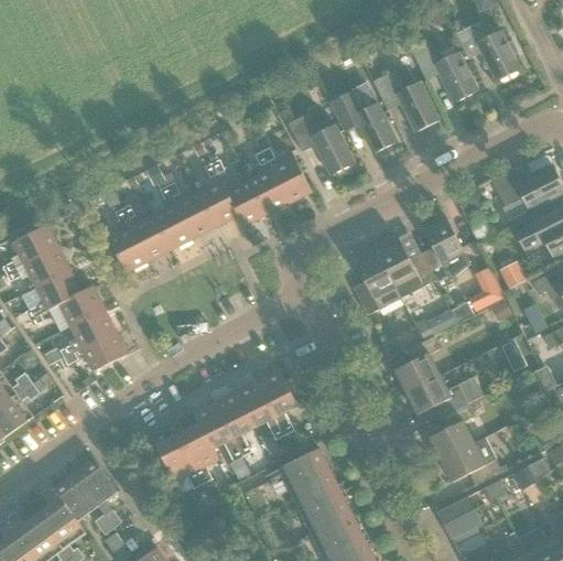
[(445,18),(440,6),(429,11),(434,23),(445,18)]
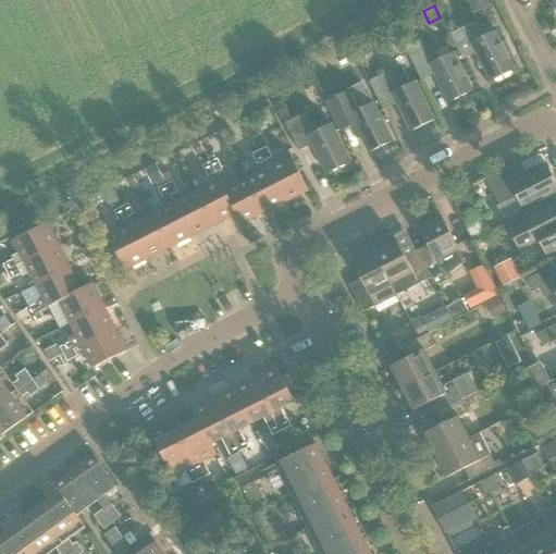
[(471,22),(448,33),(461,58),(476,50),(490,78),(511,68),(505,54),(508,52),(509,50),(505,40),(502,40),(498,41),(493,31),(479,38),(471,22)]
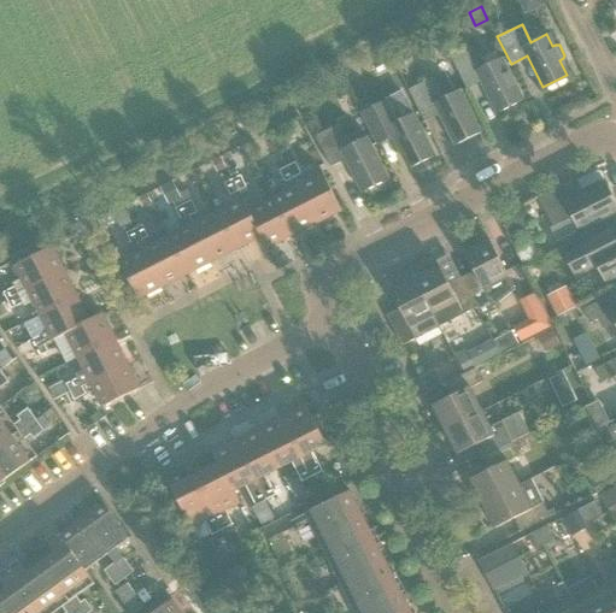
[(500,58),(477,69),(467,46),(450,54),(467,87),(480,78),(497,110),(521,98),(500,58)]
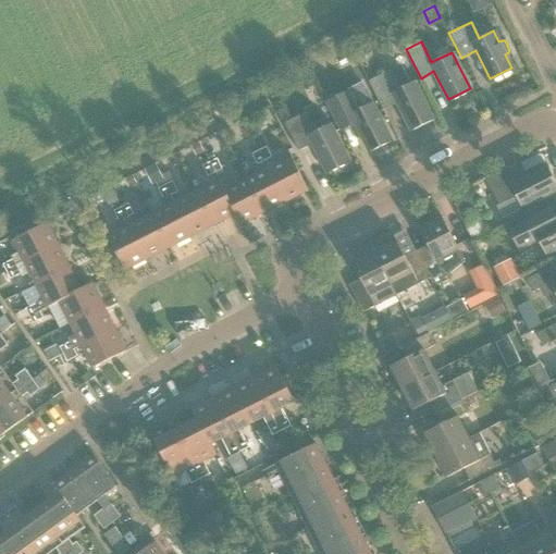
[(414,81),(400,87),(391,68),(369,78),(383,107),(396,101),(410,128),(432,118),(414,81)]
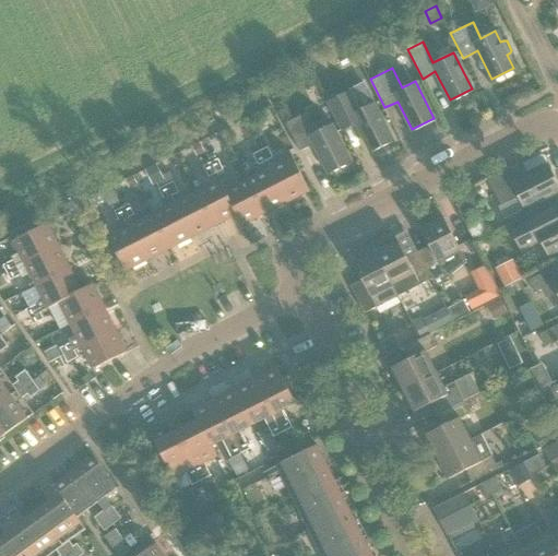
[(349,89),(328,99),(342,128),(355,121),(369,151),(391,139),(372,103),(363,82),(349,89)]
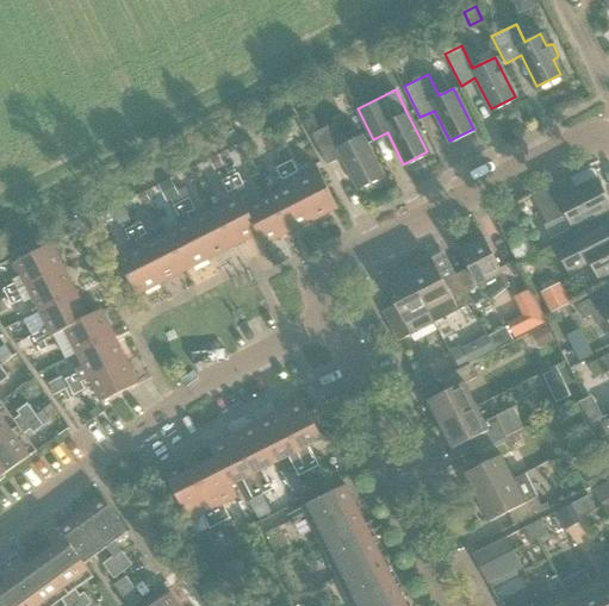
[(361,136),(347,142),(335,119),(311,131),(327,162),(341,155),(358,187),(381,175),(361,136)]
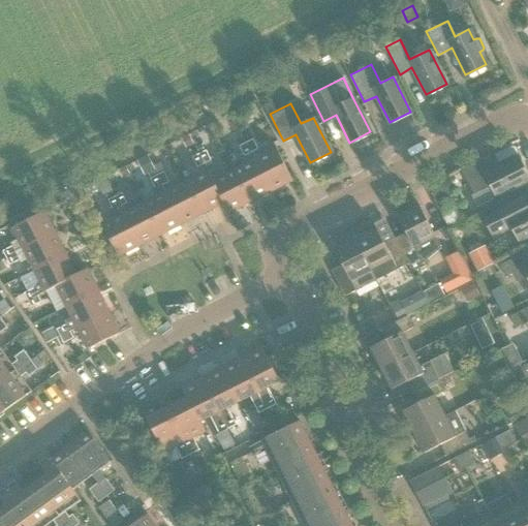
[(194,142),(189,131),(182,135),(187,145),(194,142)]
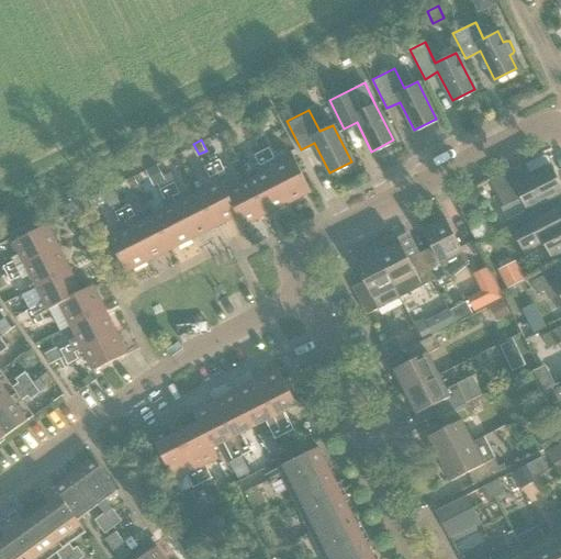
[(266,160),(273,156),(268,145),(260,149),(266,160)]
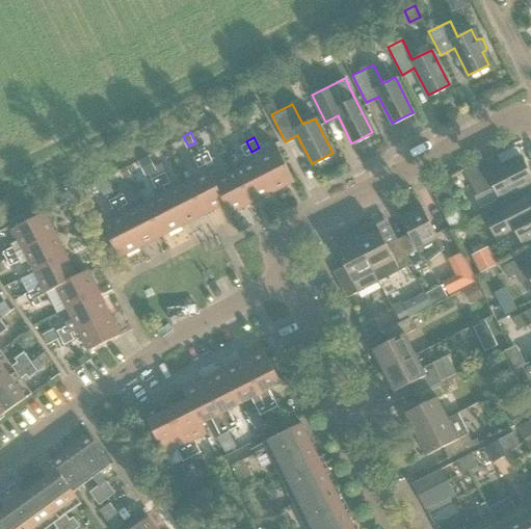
[(246,141),(240,144),(245,155),(251,152),(246,141)]
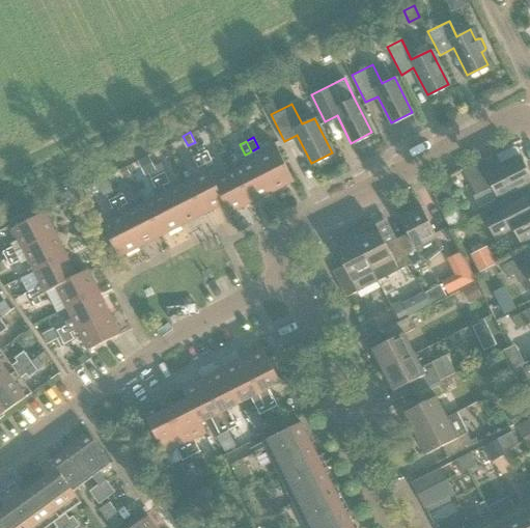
[(199,151),(204,162),(212,159),(206,148),(199,151)]
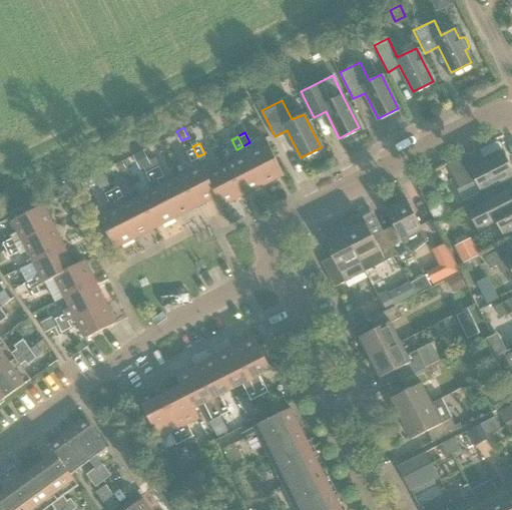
[(268,144),(246,154),(263,186),(284,175),(268,144)]
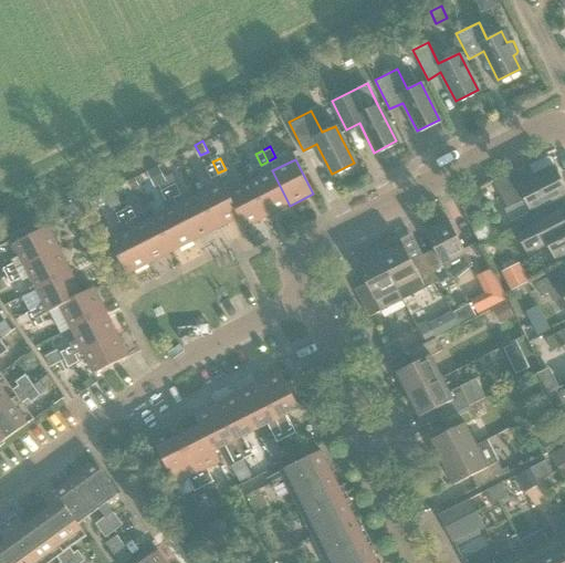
[(218,173),(212,162),(206,165),(211,177),(218,173)]
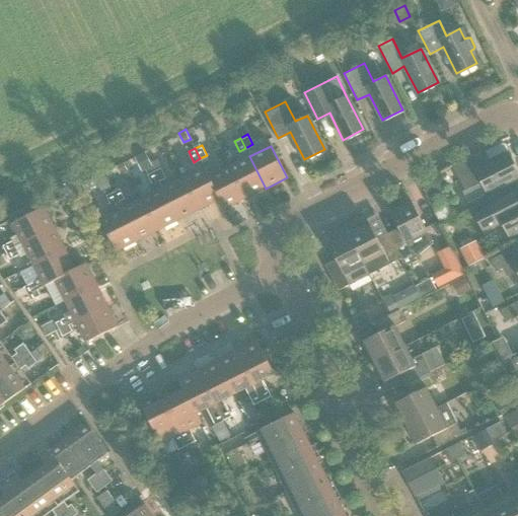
[(144,150),(136,154),(142,168),(151,164),(149,161),(144,150)]
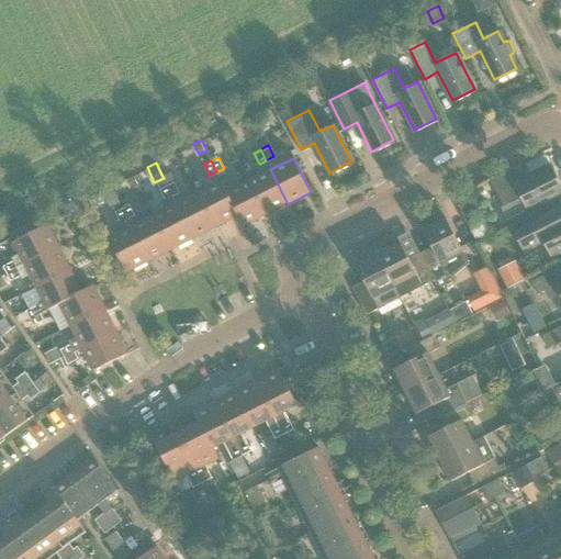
[(560,187),(550,166),(526,178),(517,163),(489,178),(503,205),(520,197),(526,209),(560,190),(560,187)]
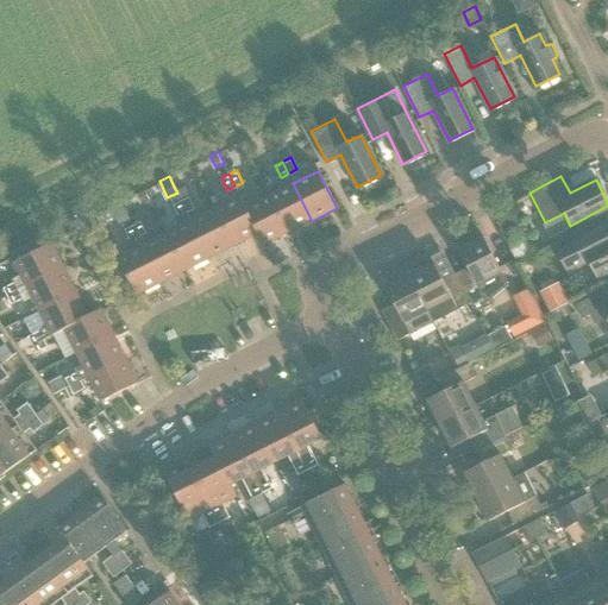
[(293,183),(268,196),(287,233),(312,221),(293,183)]
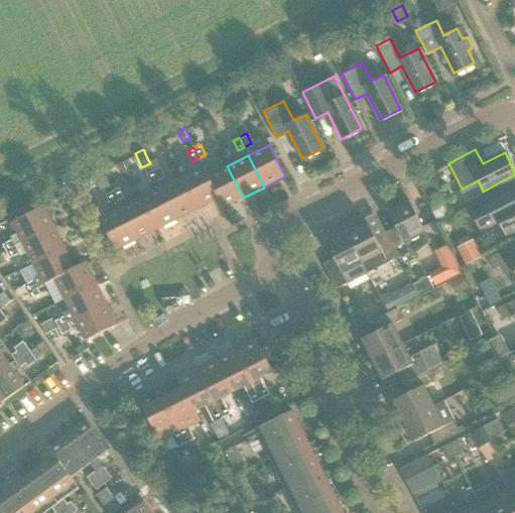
[(156,156),(148,160),(150,163),(153,168),(160,164),(156,156)]
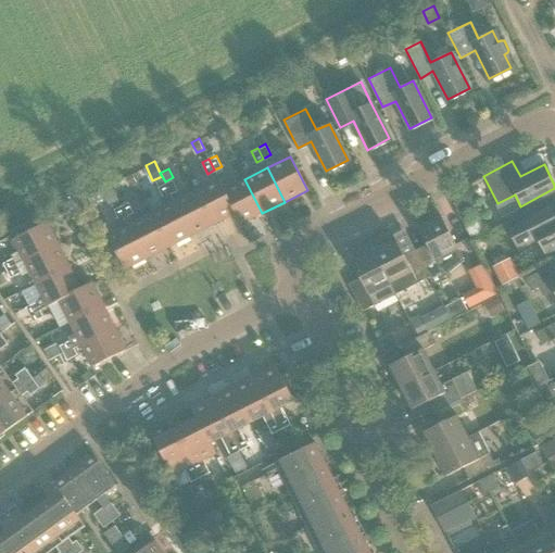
[(135,180),(131,173),(124,176),(128,184),(135,180)]
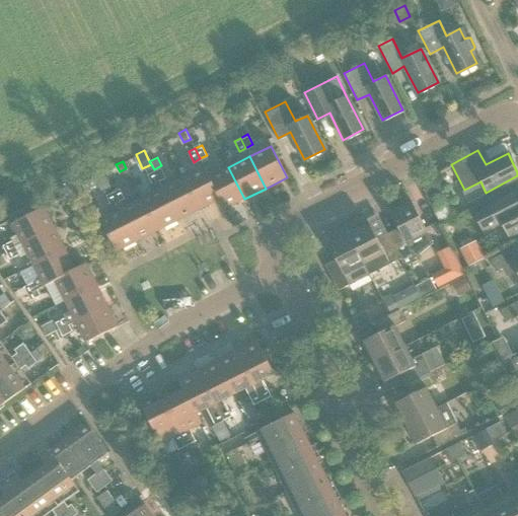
[(165,175),(161,165),(154,169),(159,179),(165,175)]
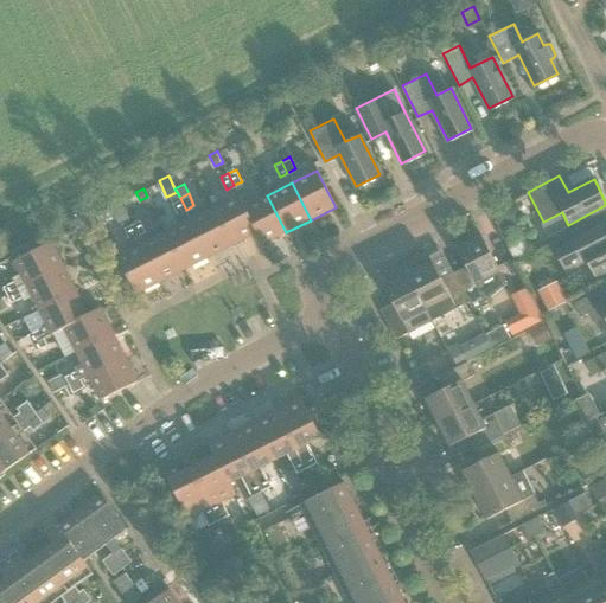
[(214,207),(233,245),(256,233),(243,207),(237,194),(214,207)]
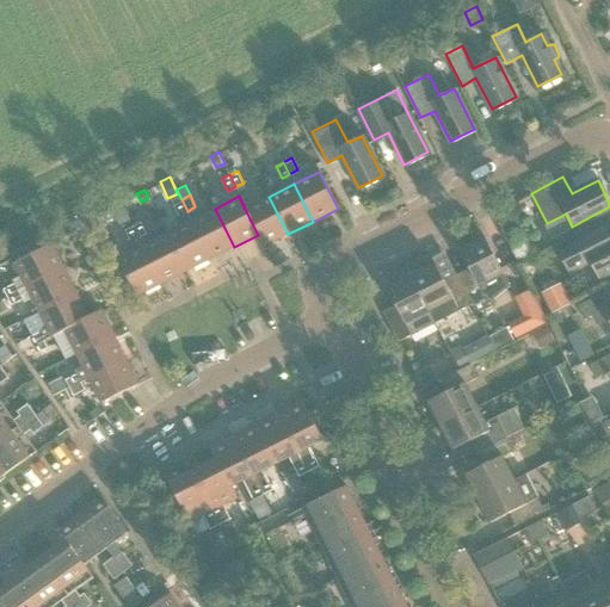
[(245,209),(258,235),(264,246),(288,234),(269,197),(245,209)]
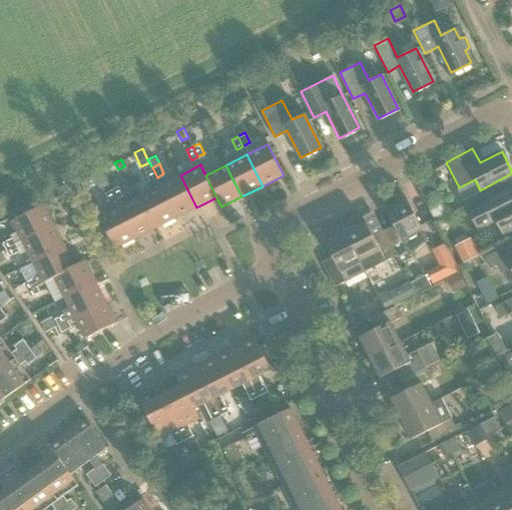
[(160,184),(157,177),(152,167),(145,170),(150,179),(147,181),(151,189),(139,195),(155,227),(175,217),(159,185),(160,184)]
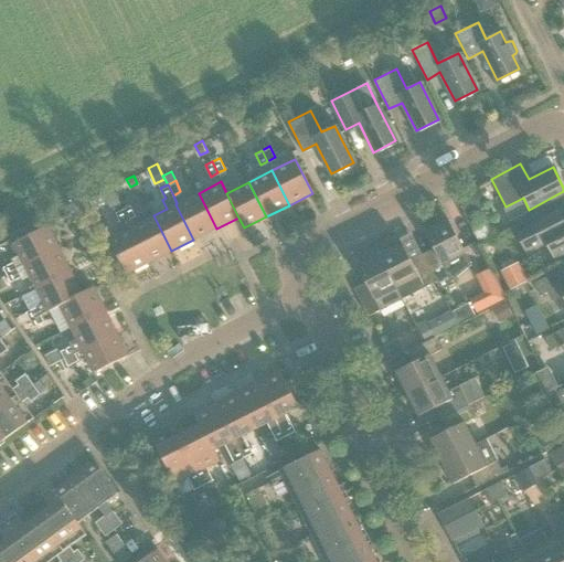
[(113,188),(104,192),(110,205),(119,201),(113,188)]
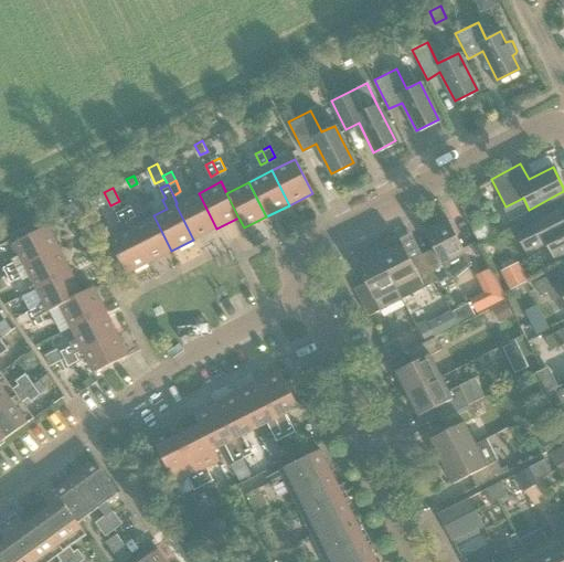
[(466,192),(456,197),(464,213),(474,208),(466,192)]
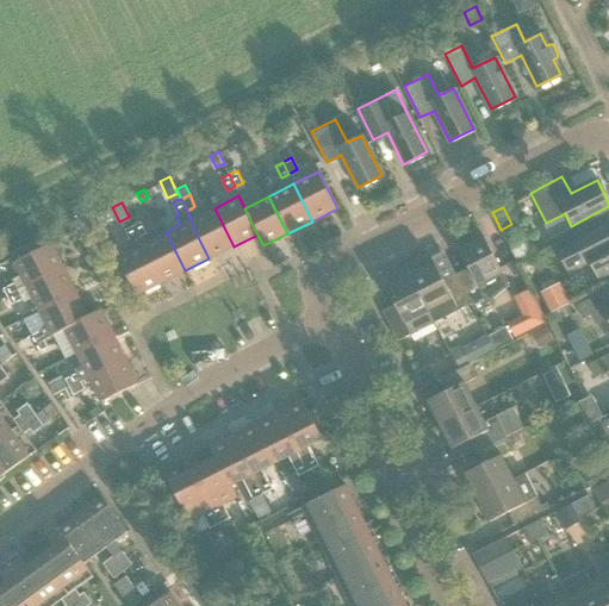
[(190,220),(209,258),(234,247),(215,208),(191,219),(190,220)]
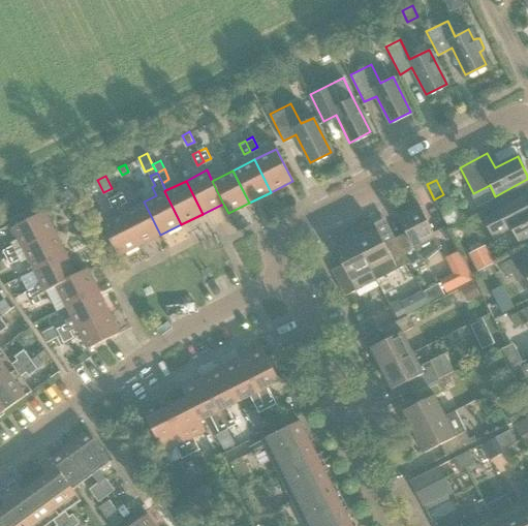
[(115,194),(120,204),(127,200),(122,190),(115,194)]
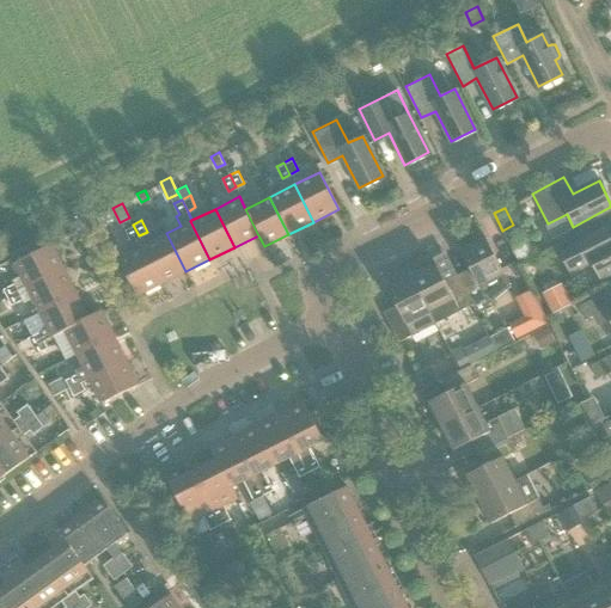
[(139,235),(133,225),(124,228),(130,240),(139,235)]
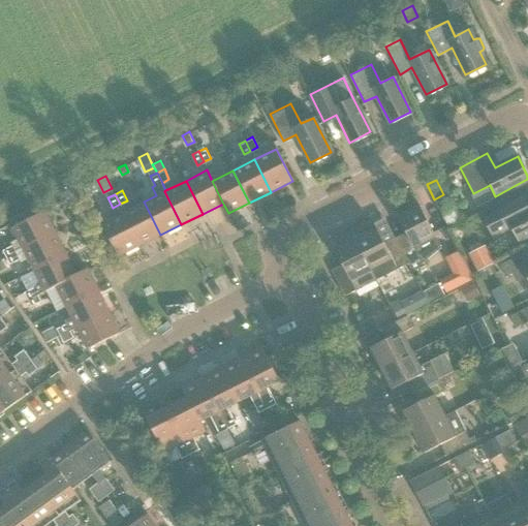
[(527,235),(527,205),(523,195),(483,216),(492,235),(509,226),(518,241),(527,235)]
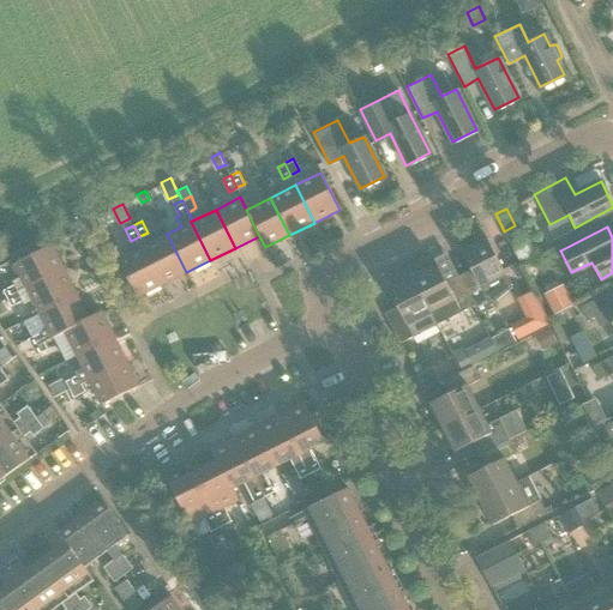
[(143,246),(162,285),(186,272),(167,234),(143,246)]
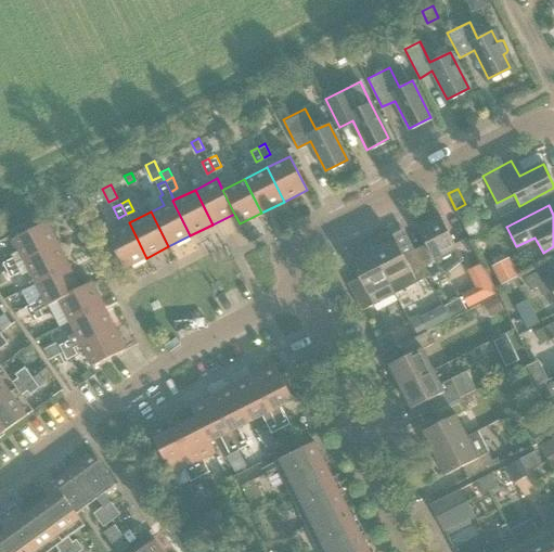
[(118,228),(106,234),(124,269),(146,258),(129,222),(130,222),(126,214),(118,218),(115,220),(118,228)]
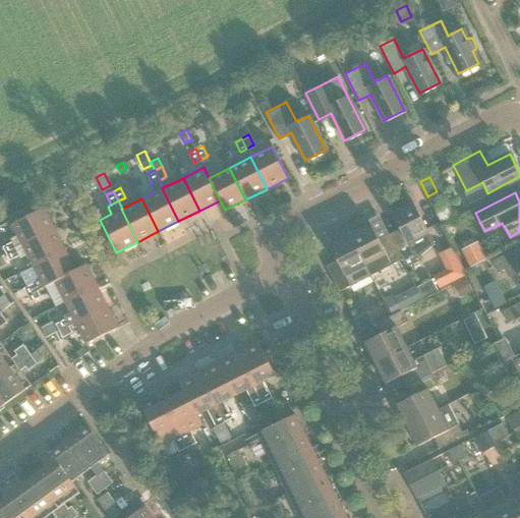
[(388,234),(401,260),(402,259),(406,266),(418,259),(416,256),(434,242),(429,233),(428,233),(412,203),(391,213),(399,228),(388,234)]
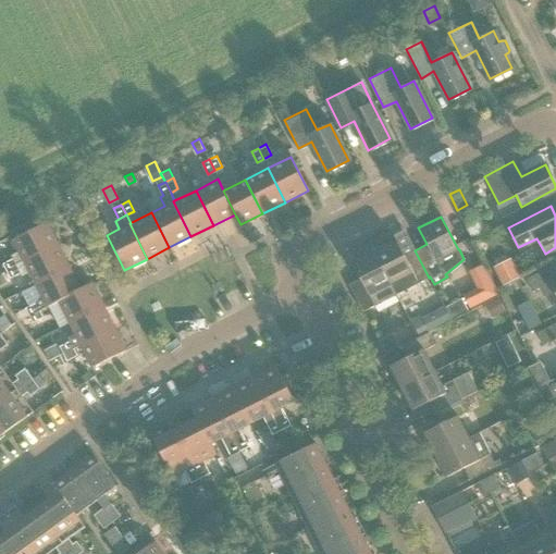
[(2,261),(7,270),(56,245),(44,222),(11,239),(16,250),(11,253),(12,257),(2,261)]
